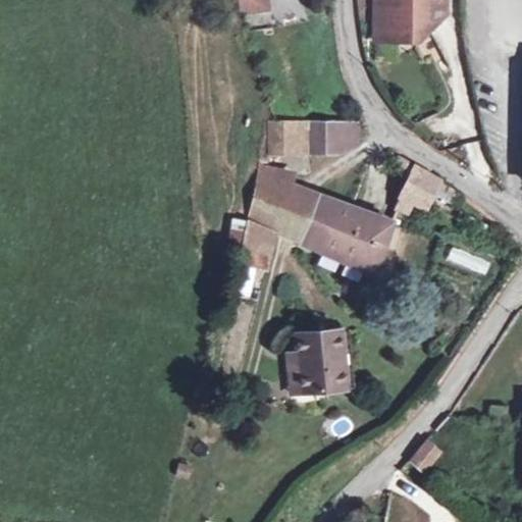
[(265,0),(237,0),(239,8),(266,4),(265,0)]
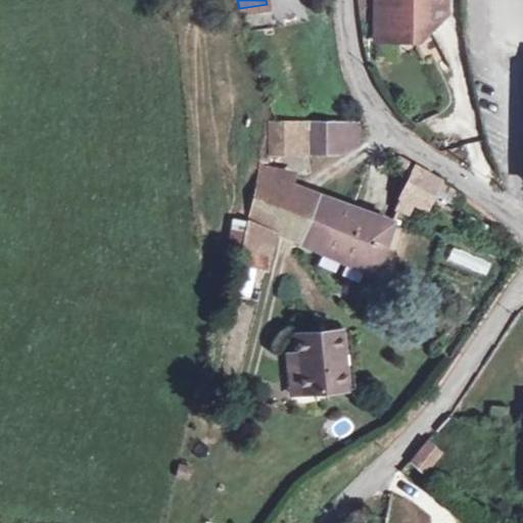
[(443,0),(375,0),(375,39),(396,40),(409,30),(412,27),(431,27),(444,14),(443,0)]
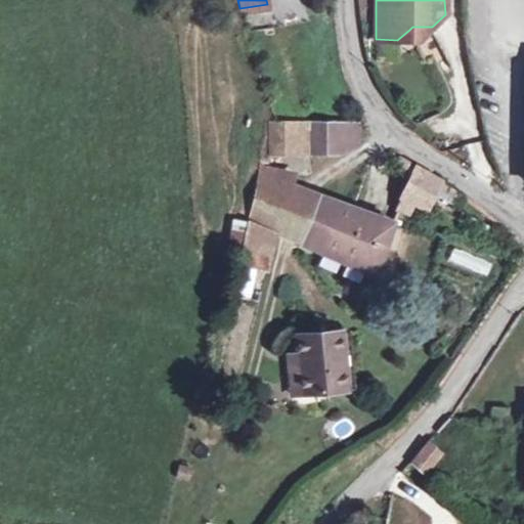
[(412,27),(409,30),(423,36),(432,27),(412,27)]
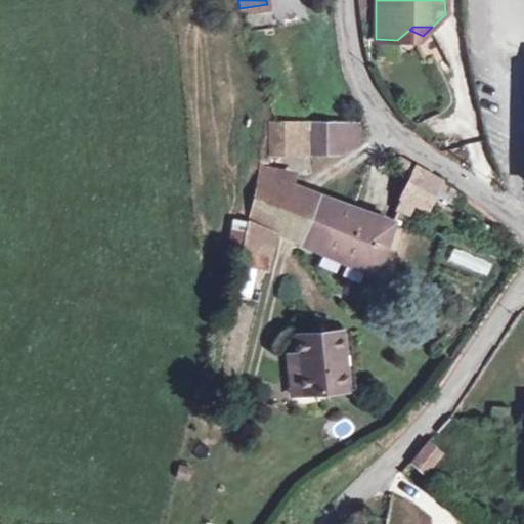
[(271,121),(271,153),(305,151),(306,121),(275,121),(271,121)]
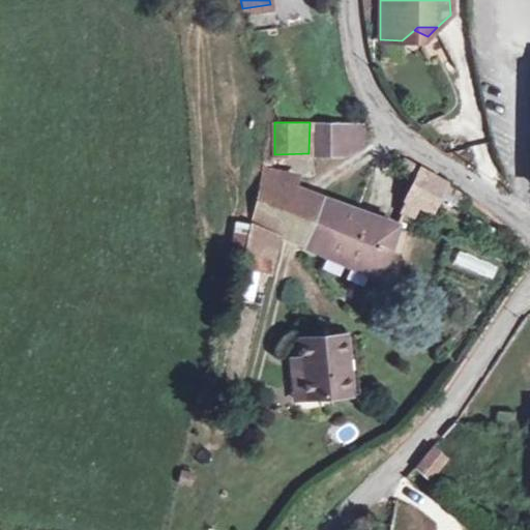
[(315,122),(314,153),(344,153),(357,148),(362,142),(362,123),(315,122)]
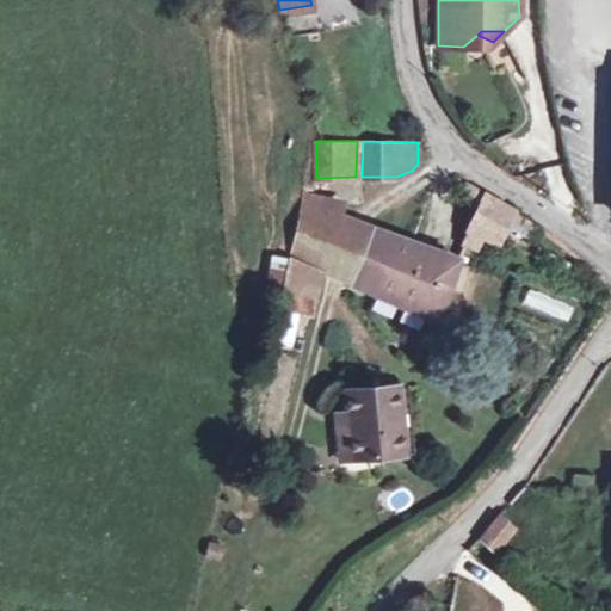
[(466,183),(457,195),(479,208),(485,193),(466,183)]
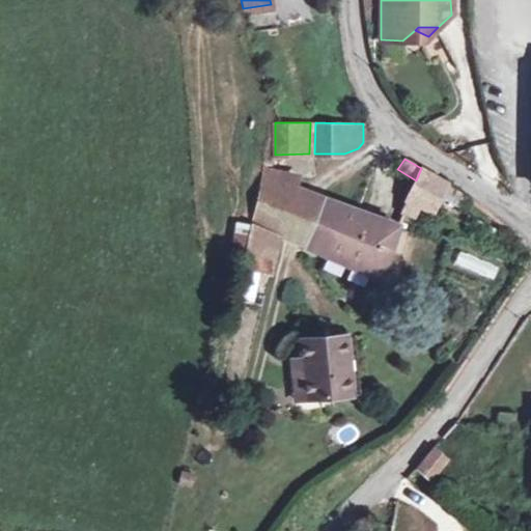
[(416,180),(402,213),(414,218),(419,206),(434,213),(440,197),(445,183),(421,168),(416,180)]
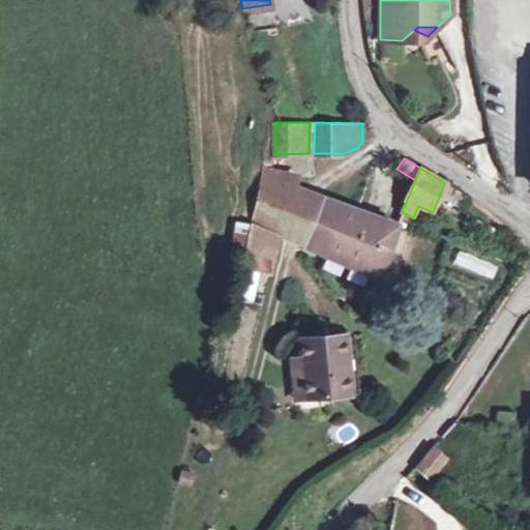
[(265,170),(259,195),(291,201),(293,190),(296,176),(265,170)]
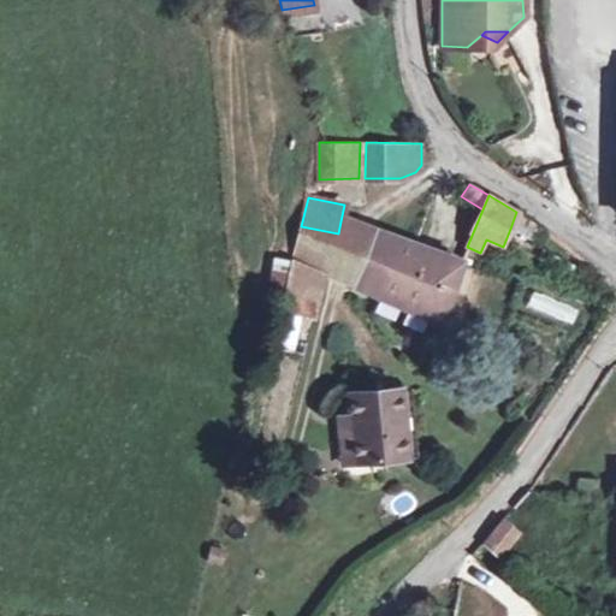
[(516,212),(510,229),(533,243),(543,230),(516,212)]
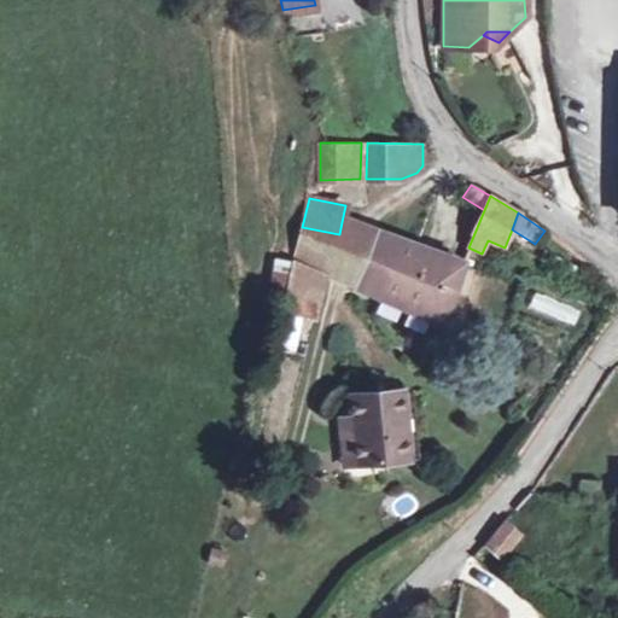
[(302,227),(295,261),(326,274),(378,297),(397,242),(342,222),(339,234),(302,227)]
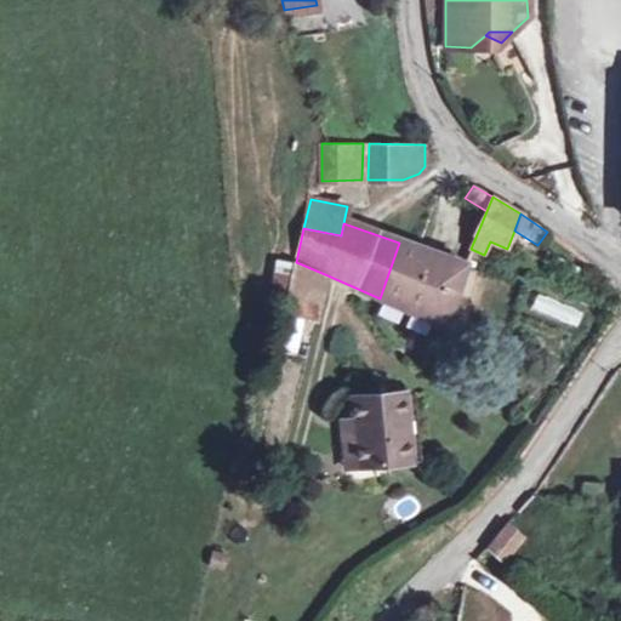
[(399,243),(380,298),(446,326),(465,266),(399,243)]
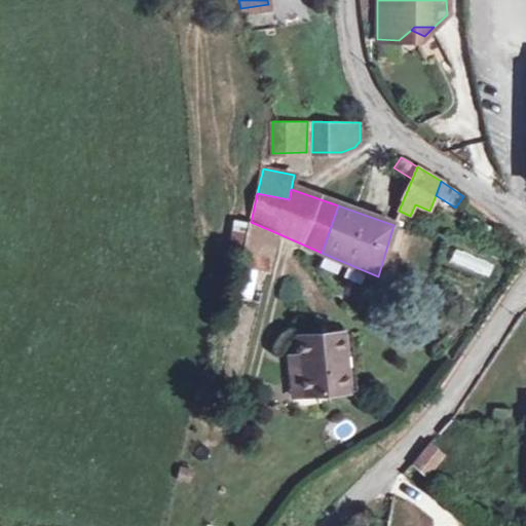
[(236,222),(229,255),(240,258),(248,224),(236,222)]
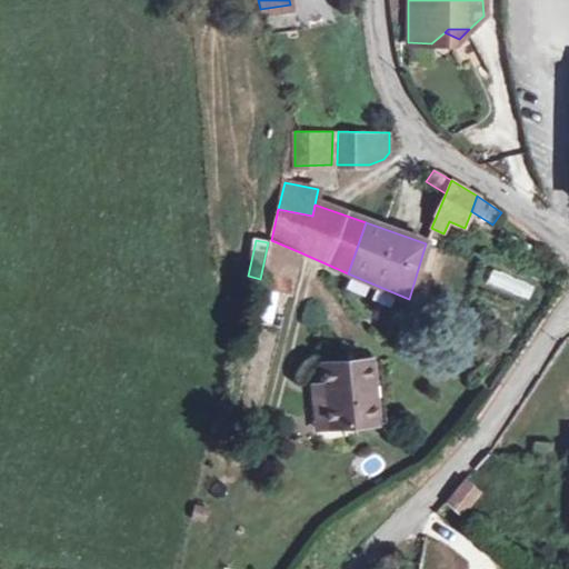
[(260,279),(258,286),(289,292),(298,255),(268,242),(260,279)]
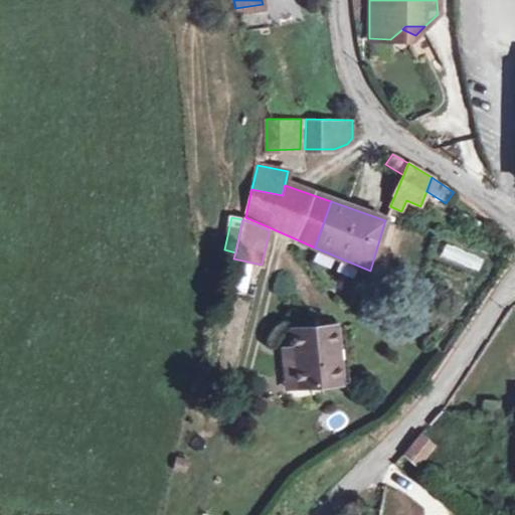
[(474,297),(488,271),(475,265),(462,291),(474,297)]
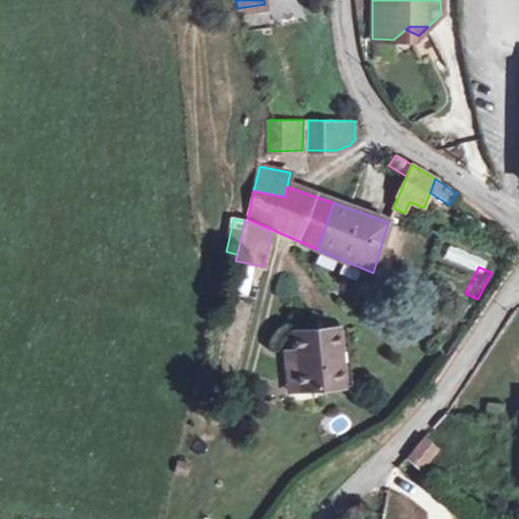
[(337,327),(293,331),(295,350),(298,389),(298,390),(342,386),(337,327)]
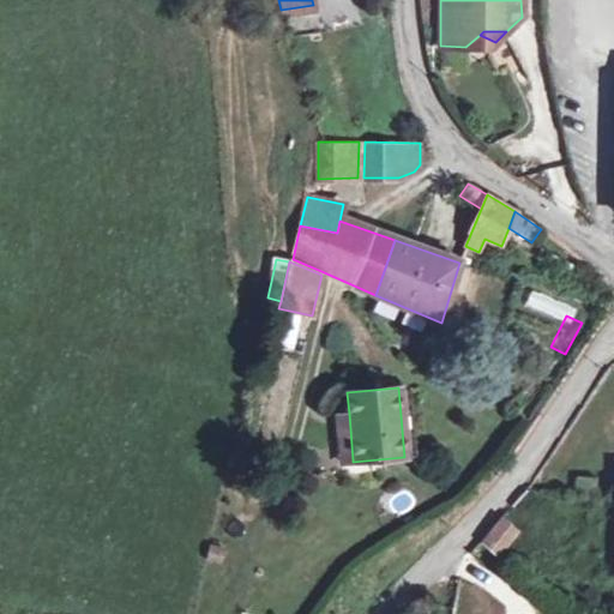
[(349,414),(337,415),(341,462),(353,461),(349,414)]
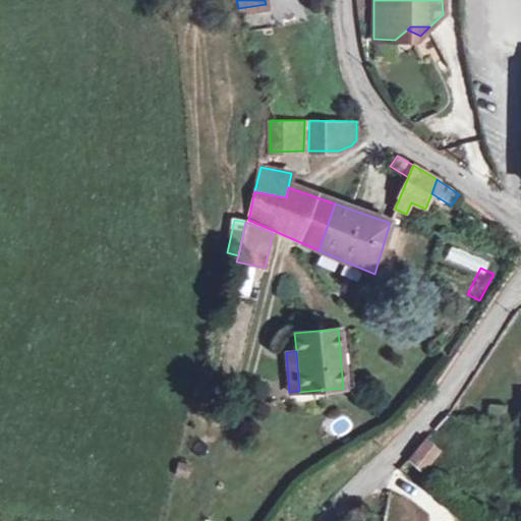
[(488,405),(487,417),(507,418),(507,406),(488,405)]
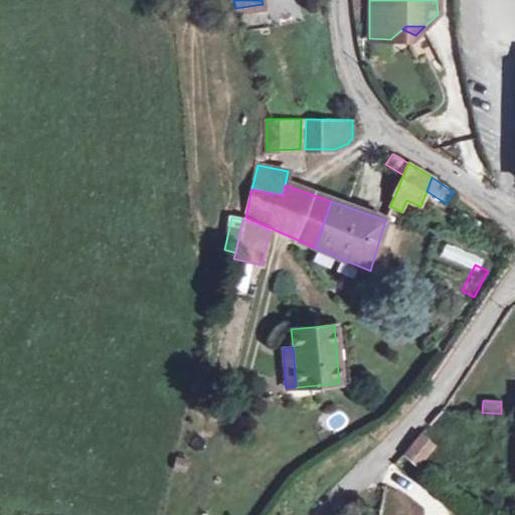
[(441,412),(420,435),(434,447),(454,424),(441,412)]
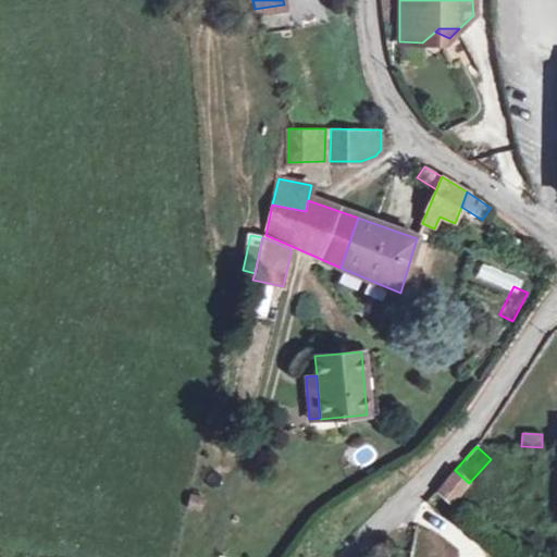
[(455,470),(436,491),(453,504),(469,483),(455,470)]
